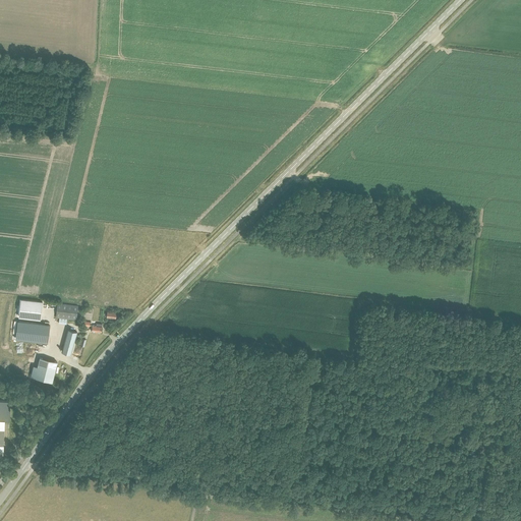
[(20,315),(20,317),(41,320),(43,302),(40,301),(22,299),(20,315)]
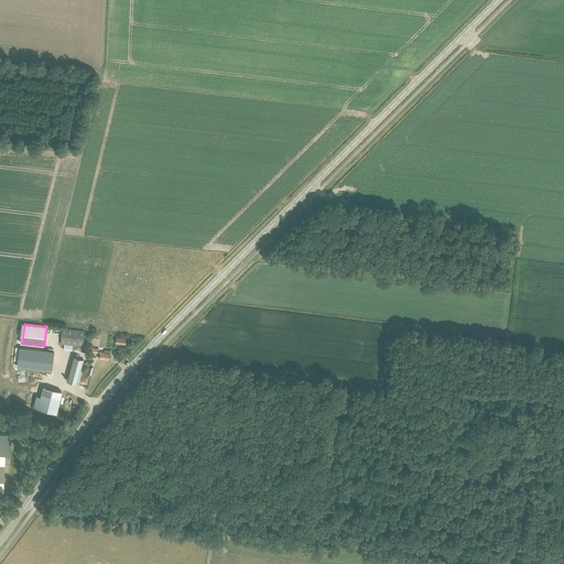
[(73,351),(73,346),(84,347),(85,332),(63,329),(61,344),(65,345),(64,350),(73,351)]
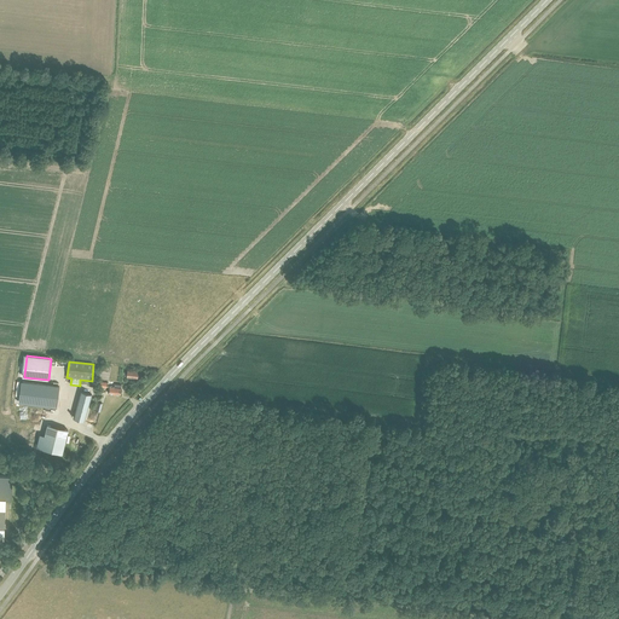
[(19,404),(58,409),(61,387),(22,382),(19,404)]
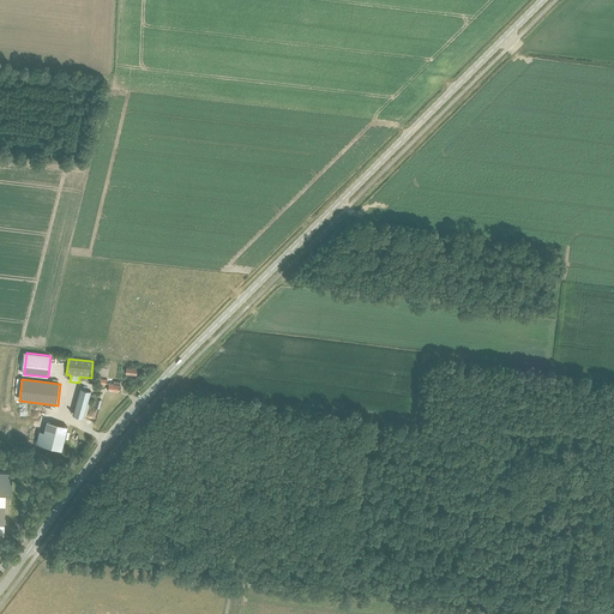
[(120,392),(121,383),(115,381),(115,384),(110,384),(109,391),(120,392)]
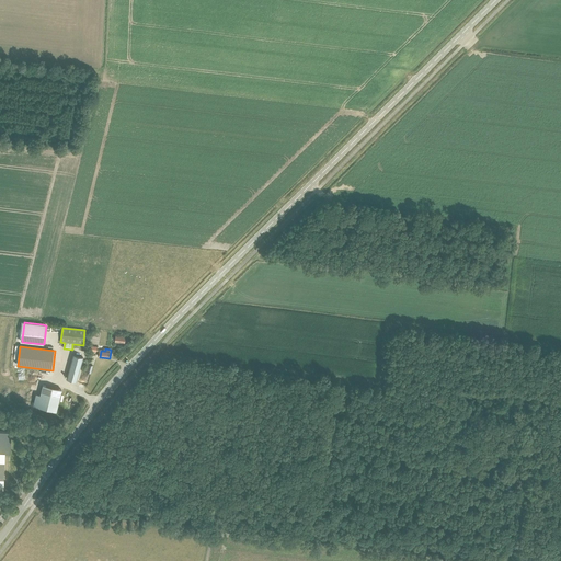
[(77,381),(83,358),(73,355),(67,379),(77,381)]
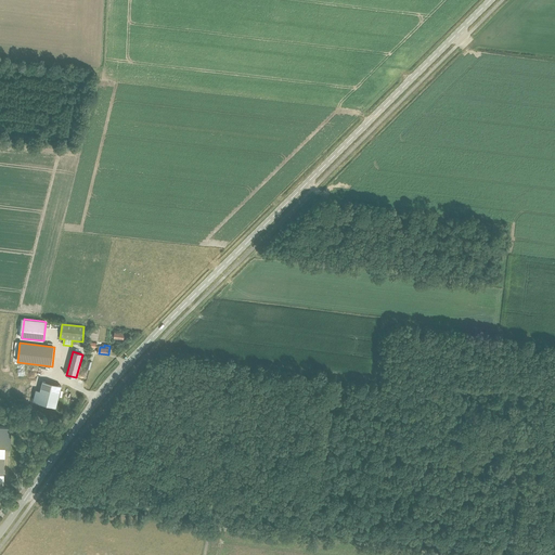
[(42,381),(37,402),(55,408),(61,386),(42,381)]
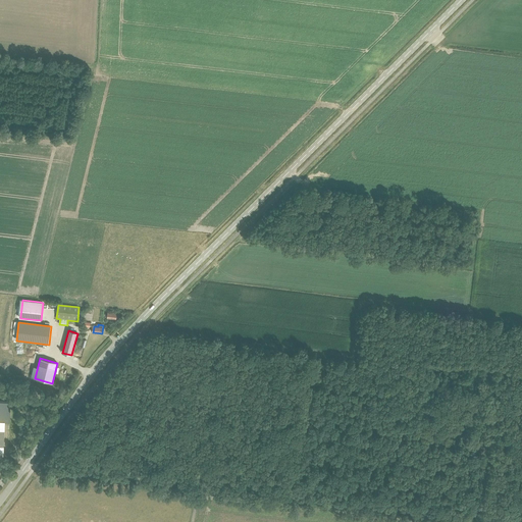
[(0,421),(5,422),(10,422),(11,402),(0,401),(0,421)]
